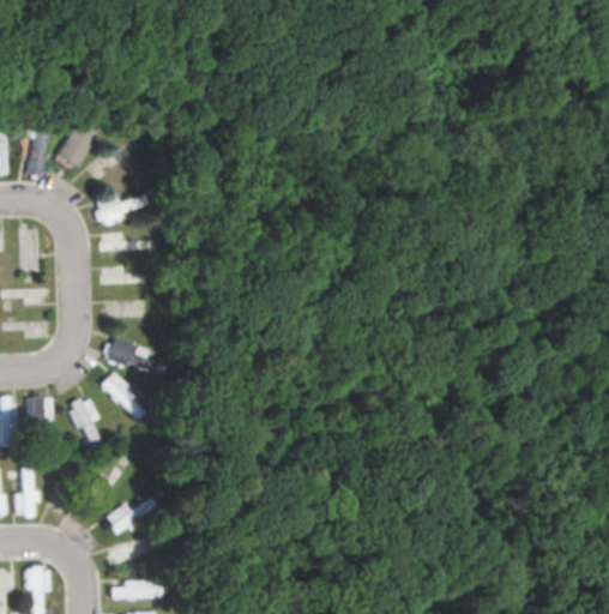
[(76,168),(100,130),(80,118),(56,156),(76,168)]
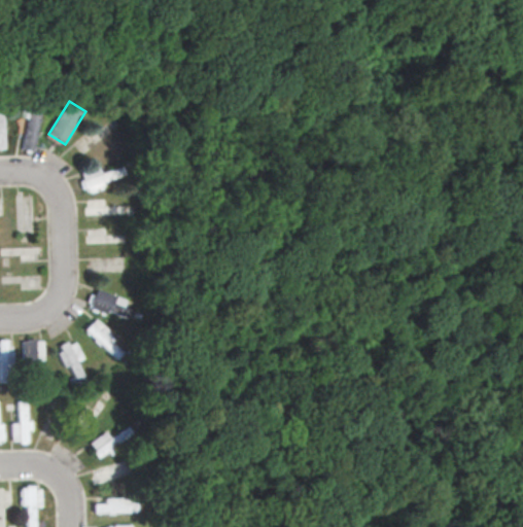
[(35,151),(43,111),(31,108),(23,149),(35,151)]
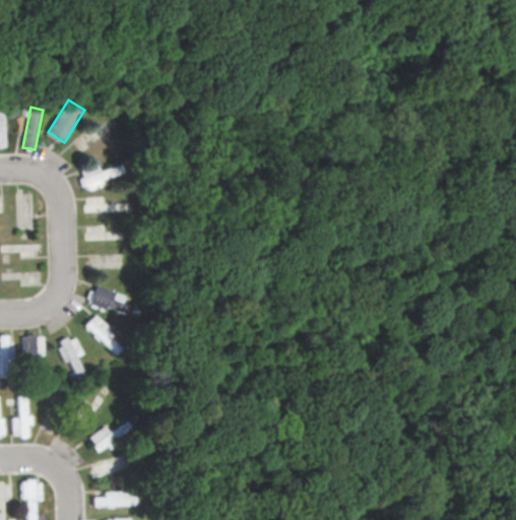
[(113,129),(104,121),(76,145),(84,154),(113,129)]
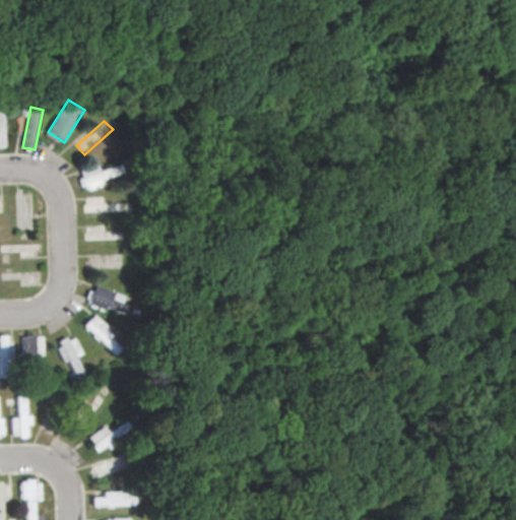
[(121,179),(118,166),(102,171),(100,166),(79,171),(84,189),(121,179)]
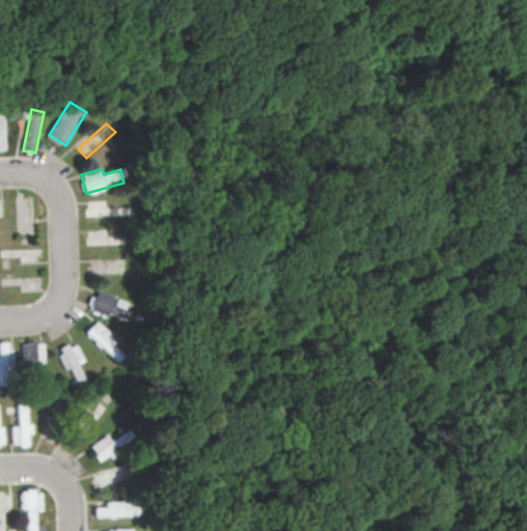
[(111,201),(86,201),(86,221),(128,221),(128,206),(111,206),(111,201)]
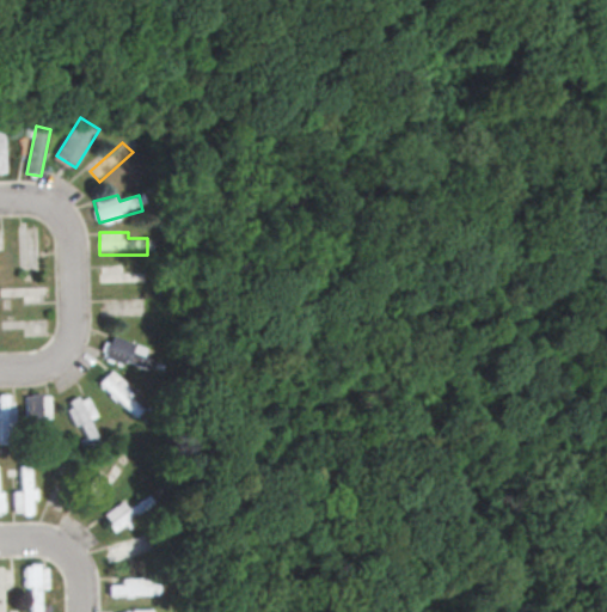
[(138,264),(100,264),(100,283),(138,283),(138,264)]
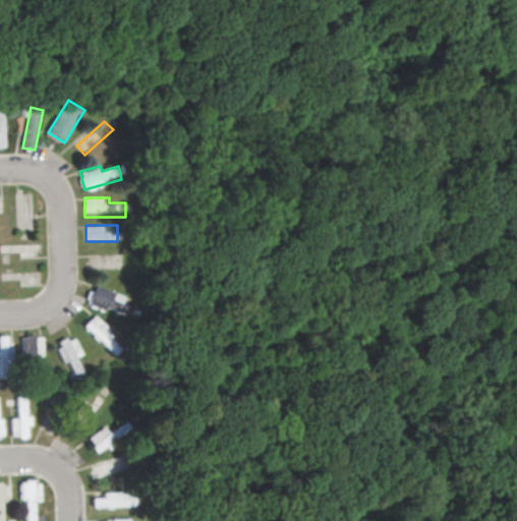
[(43,254),(43,243),(3,243),(3,254),(43,254)]
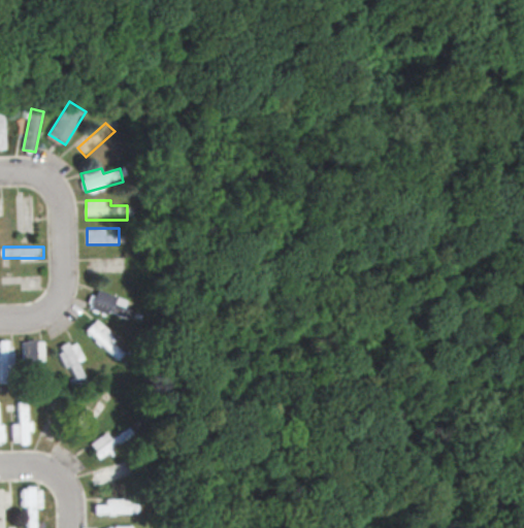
[(130,302),(97,288),(90,307),(122,321),(130,302)]
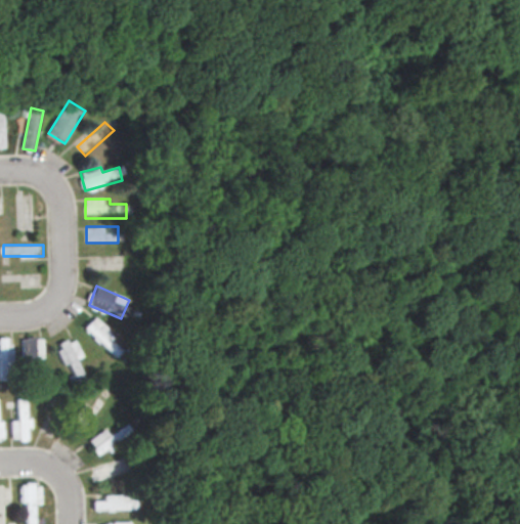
[(118,357),(129,344),(95,316),(85,330),(118,357)]
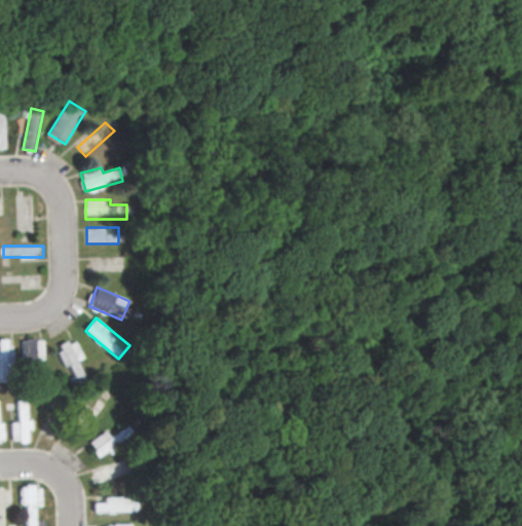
[(86,378),(78,361),(84,358),(74,338),(57,346),(75,383),(86,378)]
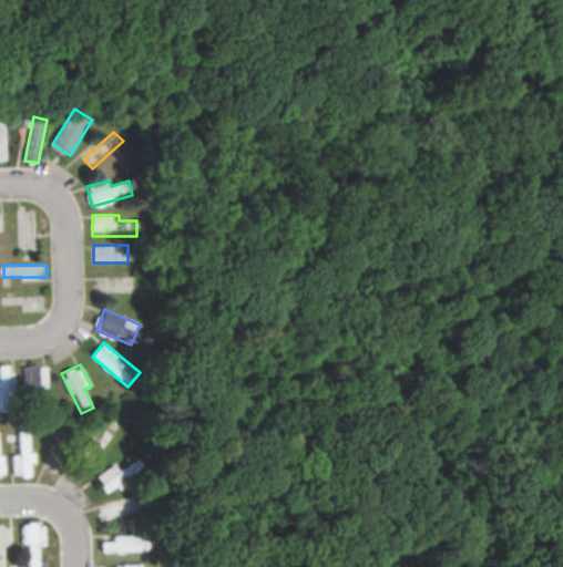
[(0,366),(0,402),(16,402),(16,367),(0,366)]
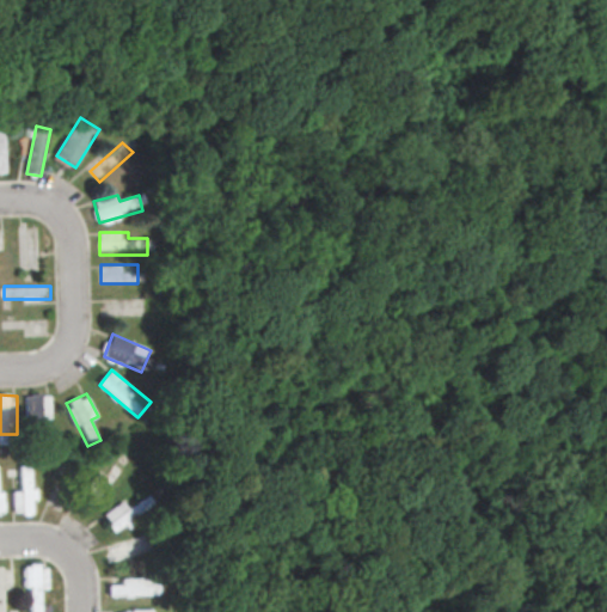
[(30,395),(30,439),(47,439),(47,420),(53,420),(53,395),(30,395)]
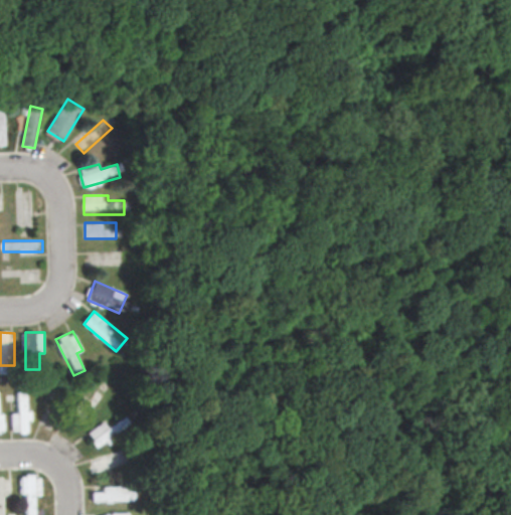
[(110,397),(101,390),(75,420),(86,427),(110,397)]
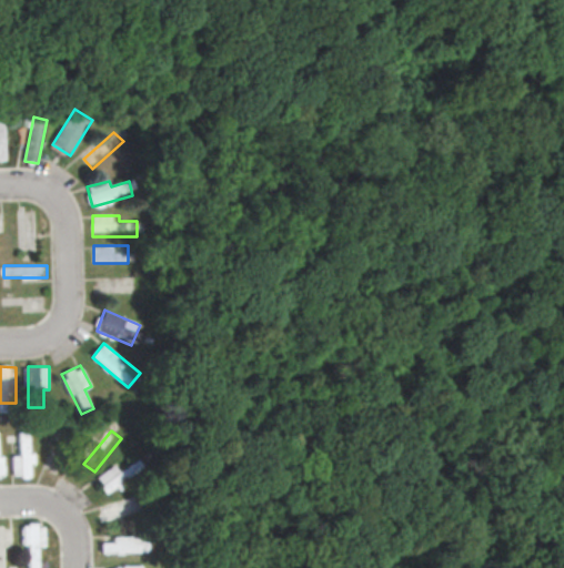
[(20,455),(16,455),(16,477),(34,477),(34,434),(20,434),(20,455)]
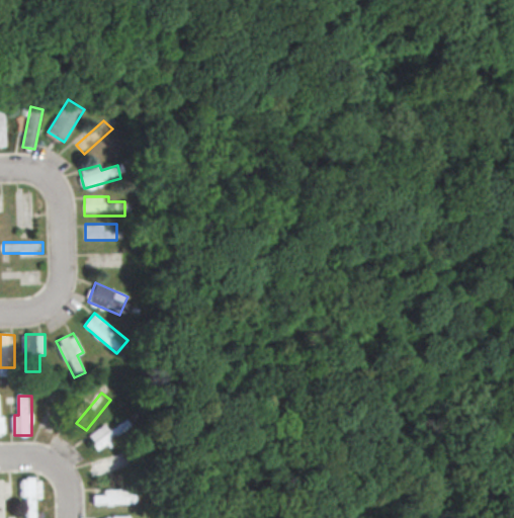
[(136,430),(127,417),(90,438),(98,451),(136,430)]
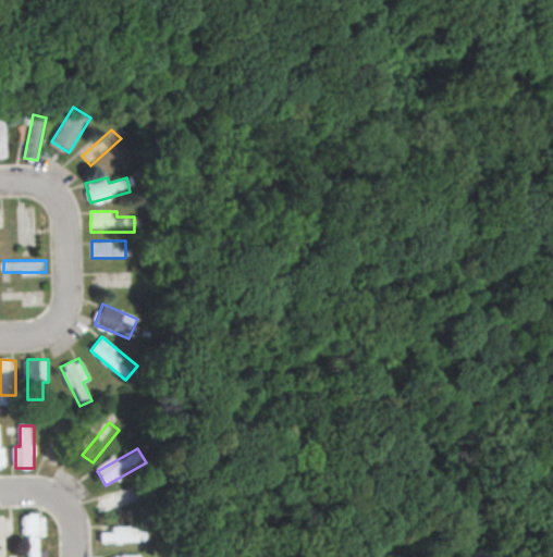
[(99,512),(142,508),(139,490),(97,494),(99,512)]
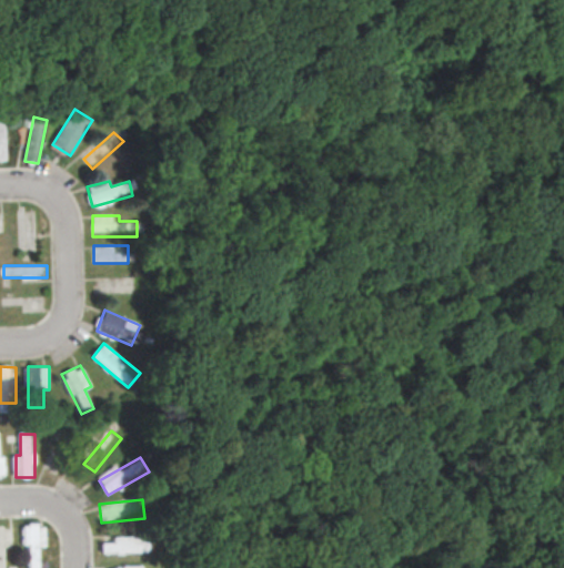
[(0,567),(8,567),(8,550),(16,550),(16,524),(0,523),(0,567)]
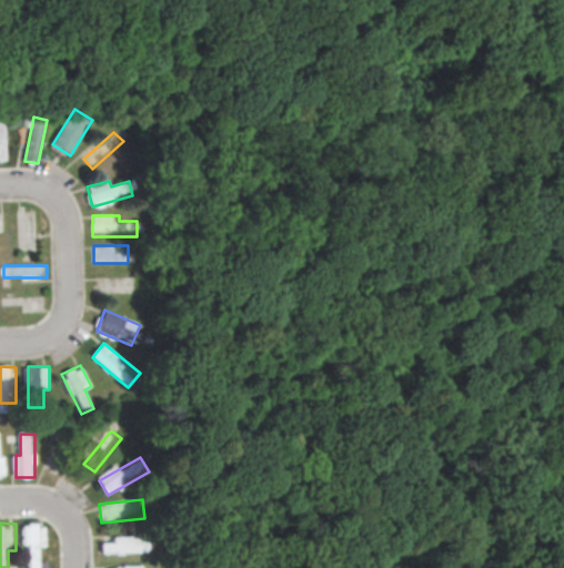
[(26,524),(24,567),(44,567),(44,524),(26,524)]
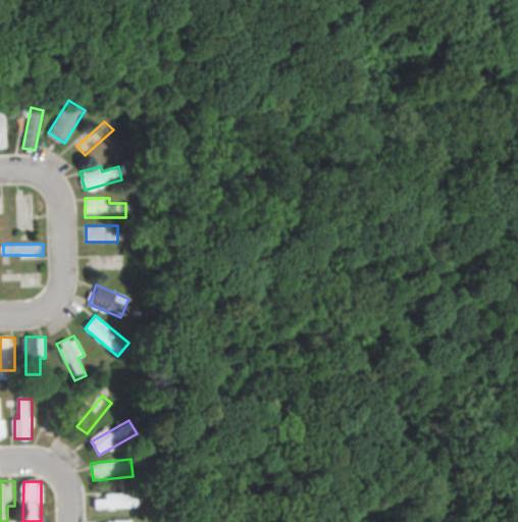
[(94,509),(138,509),(138,492),(104,492),(104,499),(94,499),(94,509)]
